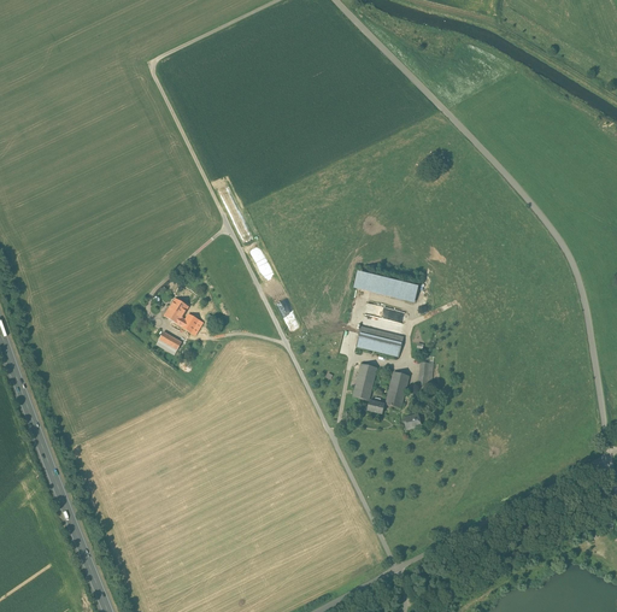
[(415,284),(359,270),(356,282),(412,295),(415,284)]
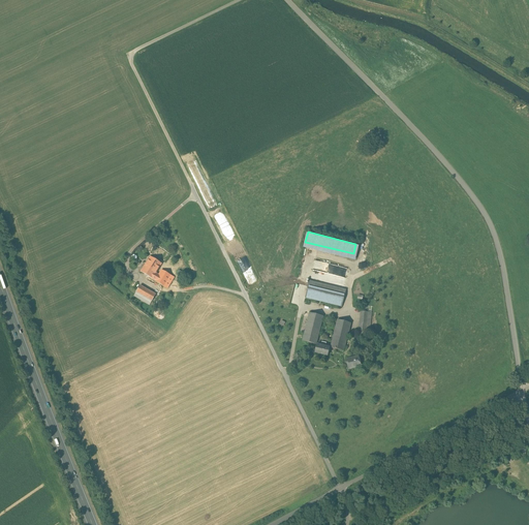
[(161,259),(151,253),(146,260),(156,268),(161,259)]
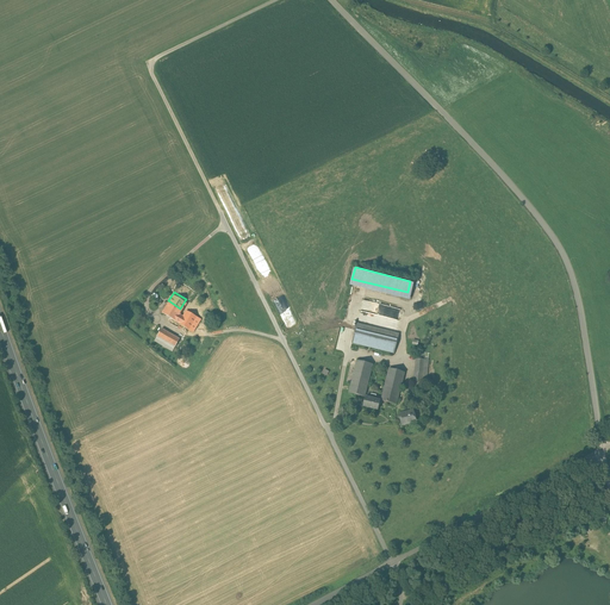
[(186,307),(182,312),(179,310),(180,309),(168,300),(163,309),(193,326),(199,316),(186,307)]
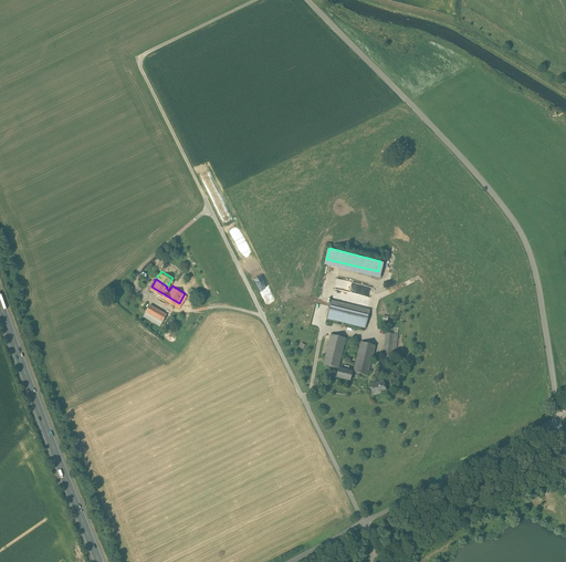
[(369,305),(331,297),(326,314),(366,324),(369,305)]
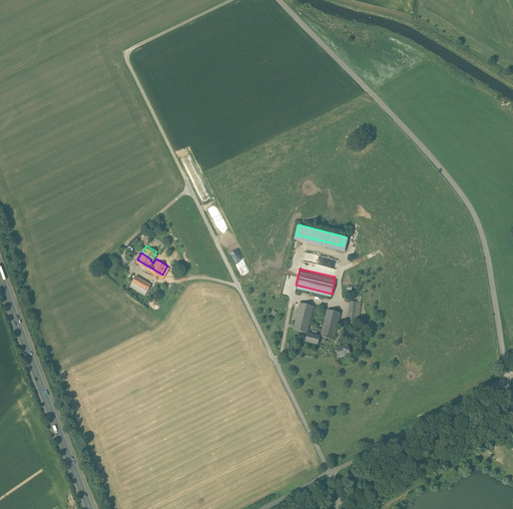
[(151,282),(135,273),(131,280),(147,289),(151,282)]
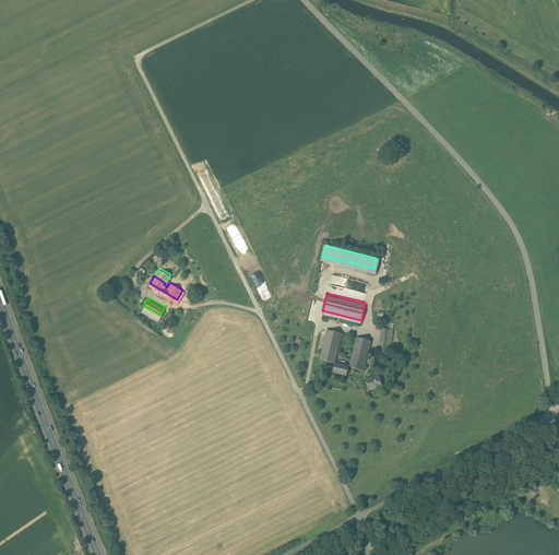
[(341,330),(328,327),(320,356),(333,359),(341,330)]
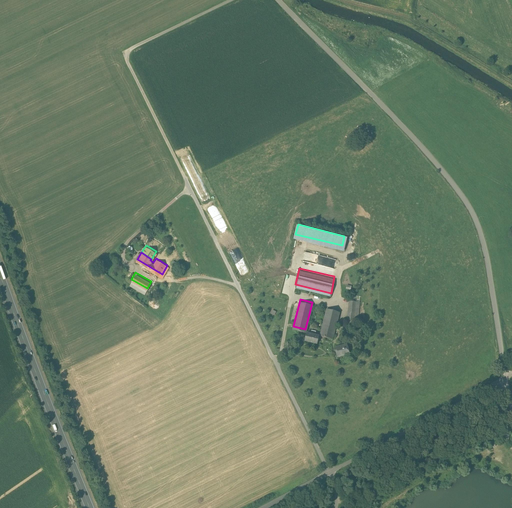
[(355,302),(349,301),(347,316),(354,317),(355,302)]
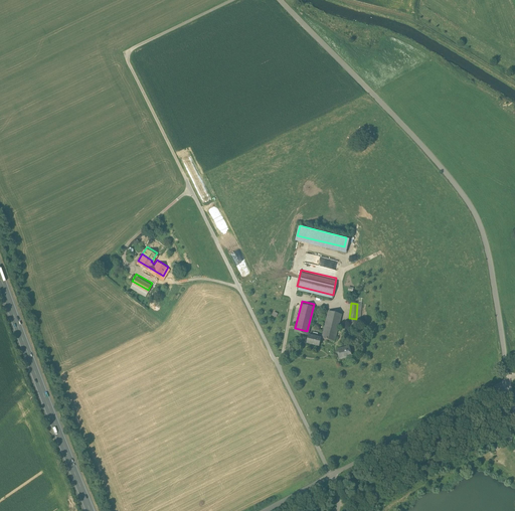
[(341,310),(328,307),(322,334),(334,338),(341,310)]
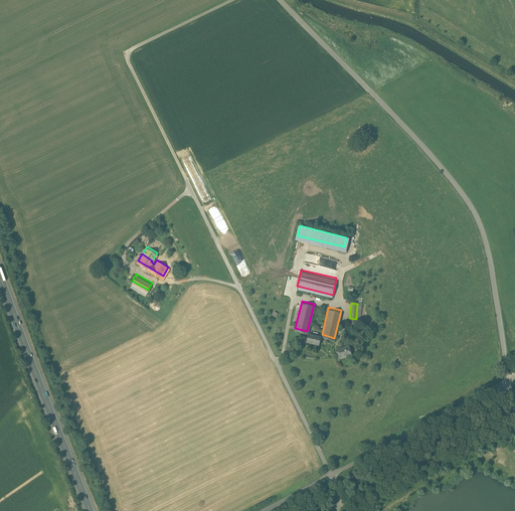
[(318,330),(313,328),(312,332),(309,331),(307,339),(318,342),(319,338),(321,338),(321,336),(320,336),(320,334),(317,333),(318,330)]
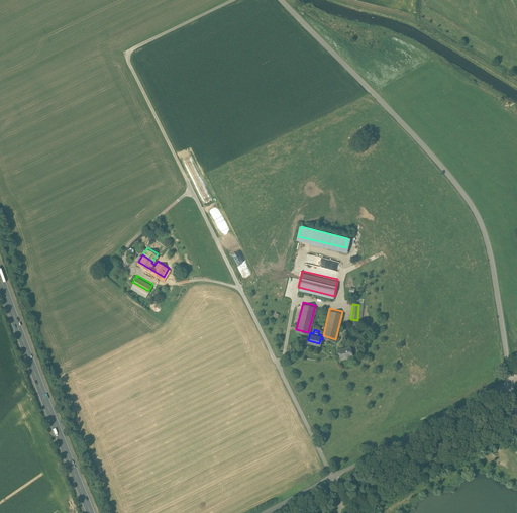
[(350,344),(338,347),(340,356),(352,353),(350,344)]
